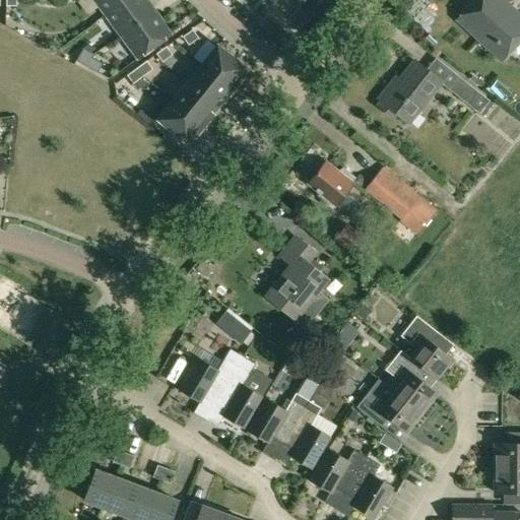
[(93,0),(105,14),(124,0),(93,0)]
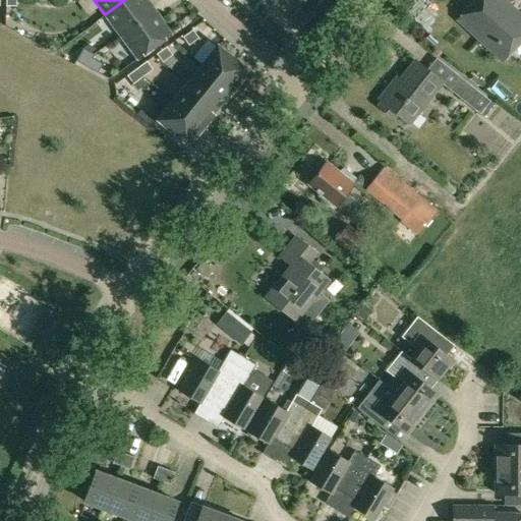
[(155,12),(145,0),(124,0),(105,14),(121,37),(155,12)]
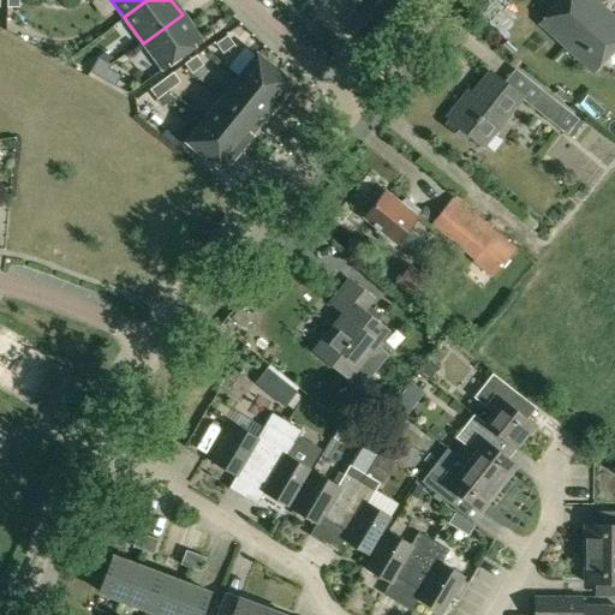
[(336,0),(351,12),(359,0),(336,0)]
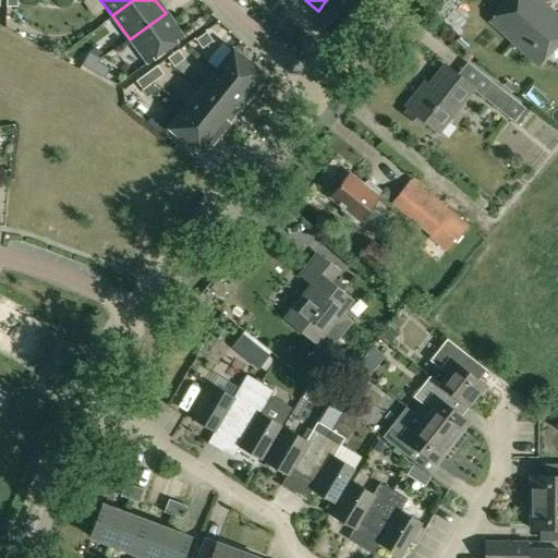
[(557,15),(541,0),(512,0),(493,22),(537,63),(557,41),(557,15)]
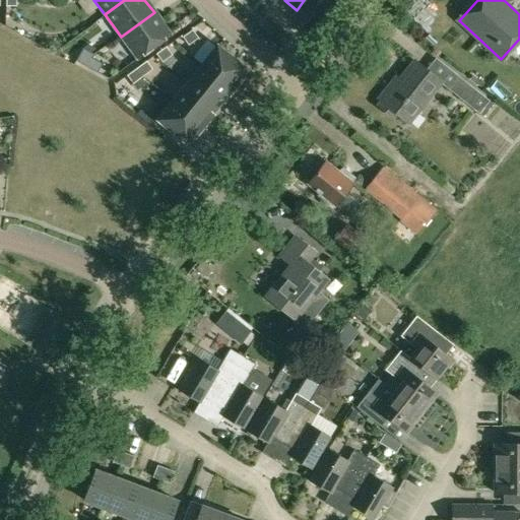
[(137,59),(171,35),(154,12),(121,37),(137,59)]
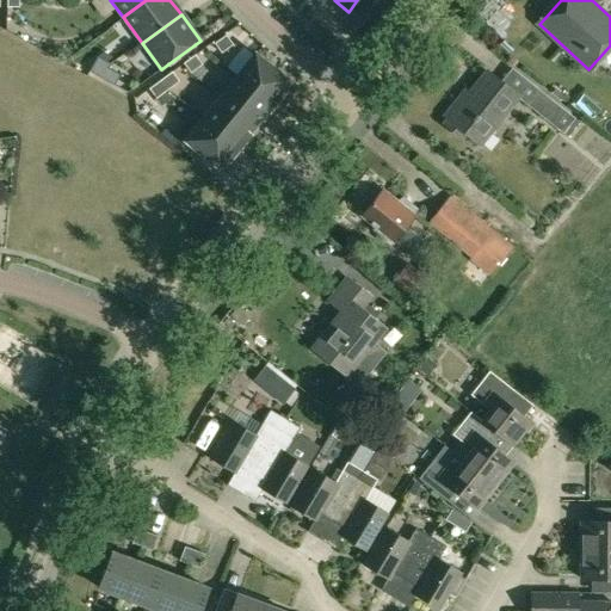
[(233,44),(226,35),(215,43),(222,54),(233,44)]
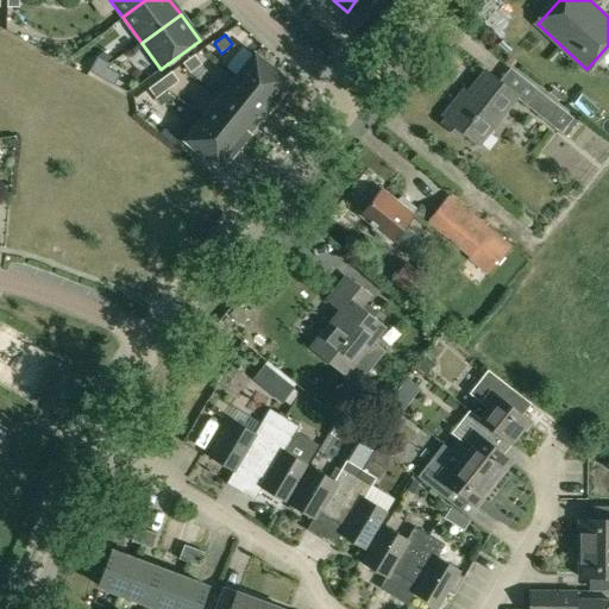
[(237,76),(274,106),(289,82),(255,54),(237,76)]
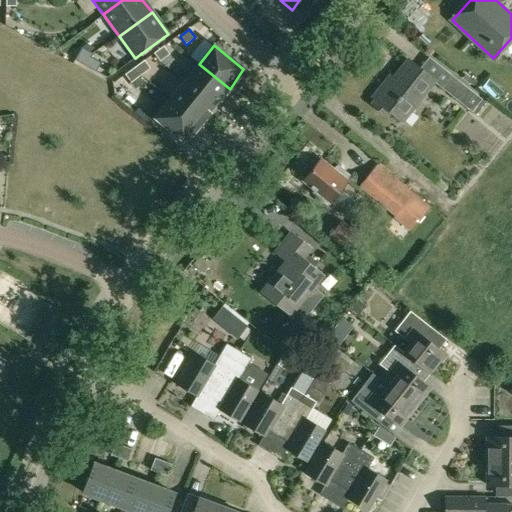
[(169,54),(163,46),(154,53),(160,61),(169,54)]
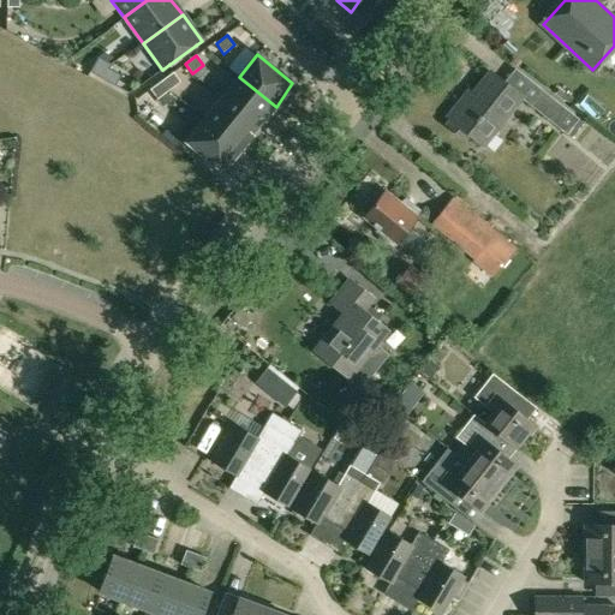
[(90,72),(103,79),(112,64),(99,57),(90,72)]
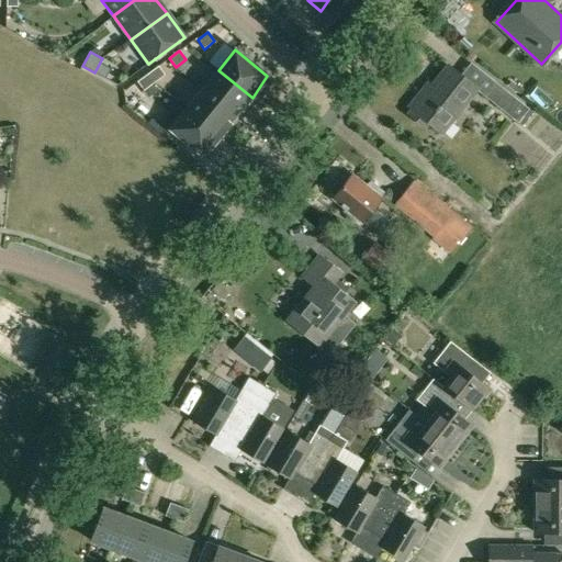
[(94,72),(105,79),(111,69),(100,63),(94,72)]
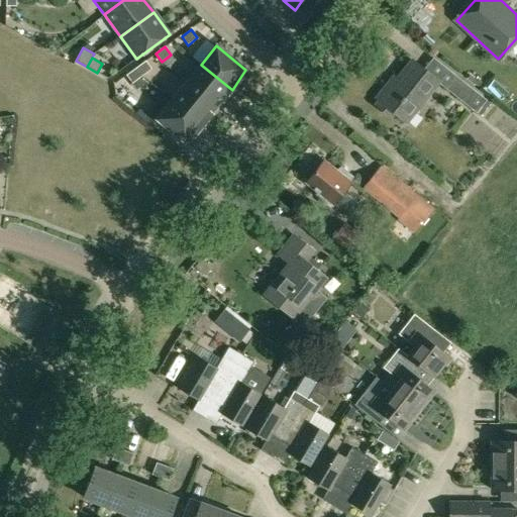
[(135,68),(141,76),(151,69),(145,61),(135,68)]
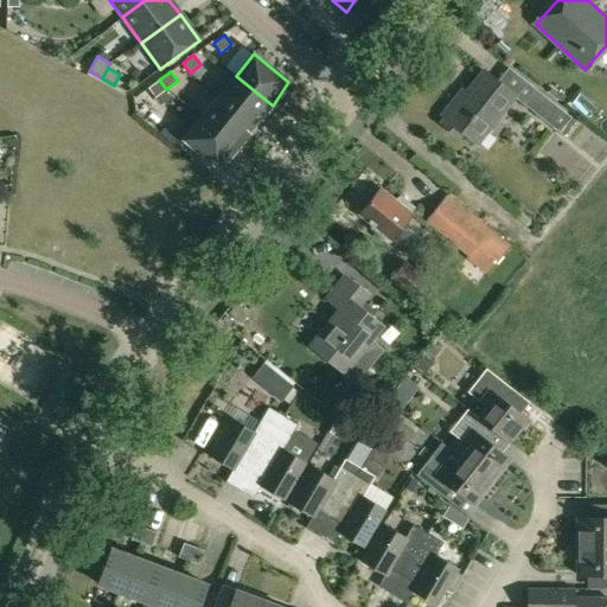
[(458,136),(461,132),(477,144),(515,97),(509,93),(503,88),(497,83),(492,80),(483,71),(466,90),(462,88),(440,115),(445,119),(441,123),(458,136)]
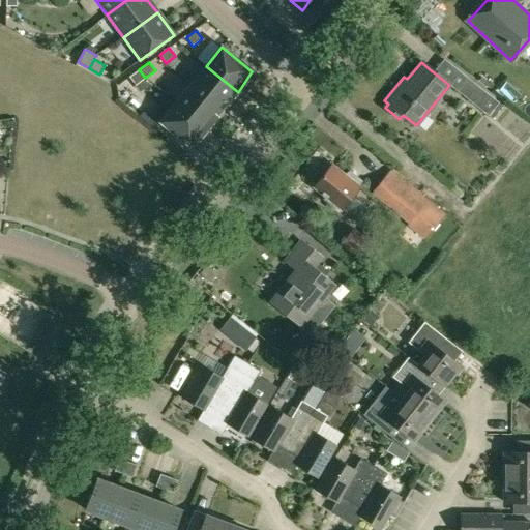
[(190,84),(222,109),(227,102),(229,105),(238,92),(206,66),(190,84)]
